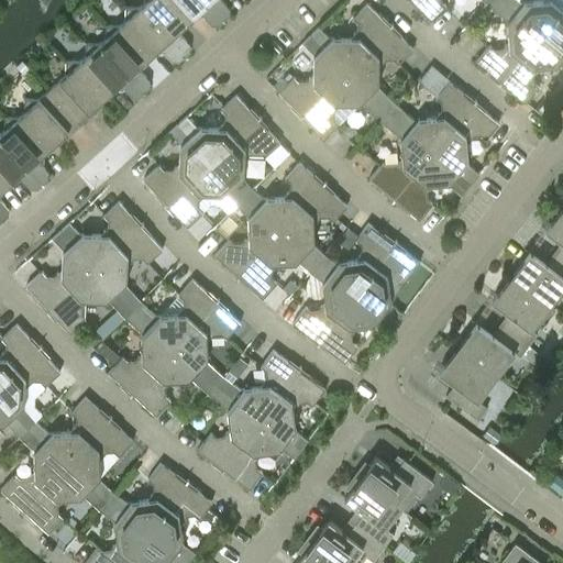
[(180,28),(188,21),(168,0),(143,0),(144,1),(139,6),(183,55),(188,51),(189,43),(181,35),(180,35),(180,28)]
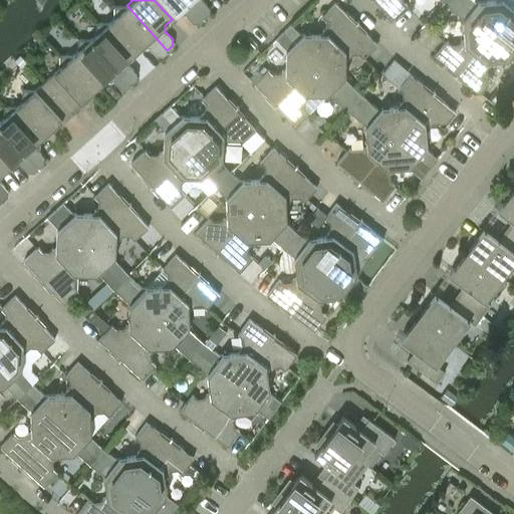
[(199,22),(204,17),(187,0),(154,0),(172,19),(179,12),(186,13),(186,14),(192,22),(199,22)]
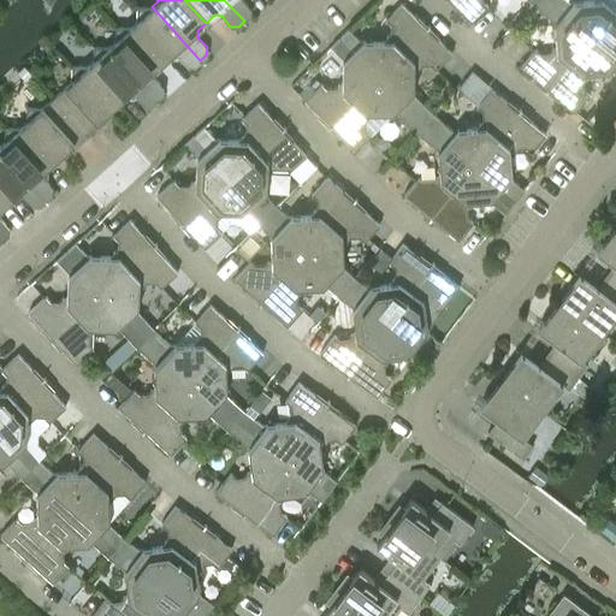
[(224,0),(244,21),(250,16),(250,9),(242,0),(224,0)]
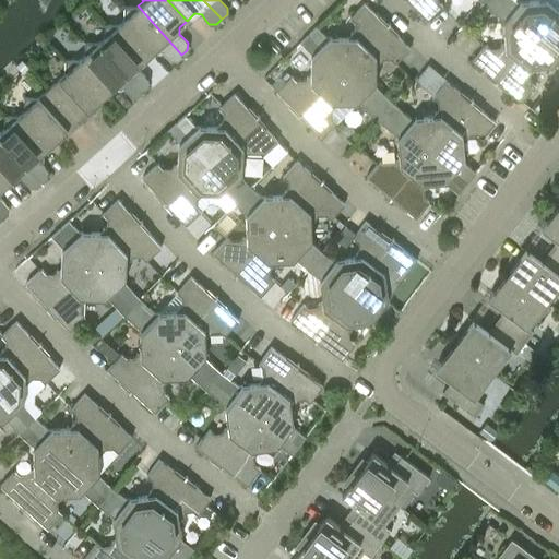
[(479,0),(483,3),(485,0),(407,0),(427,20),(442,4),(437,0),(479,0)]
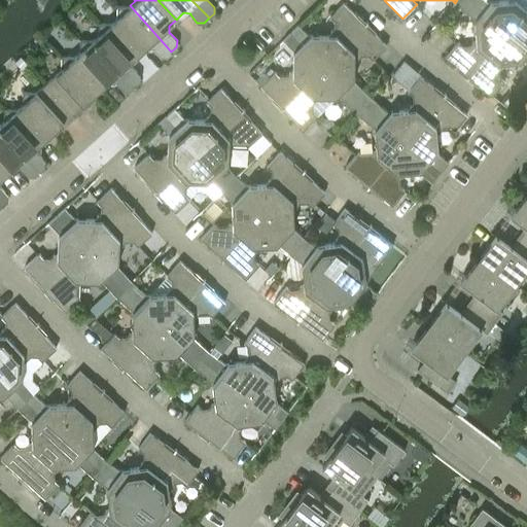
[(505,30),(468,0),(457,0),(455,3),(473,18),(476,37),(469,44),(462,45),(457,41),(445,57),(468,75),(505,30)]
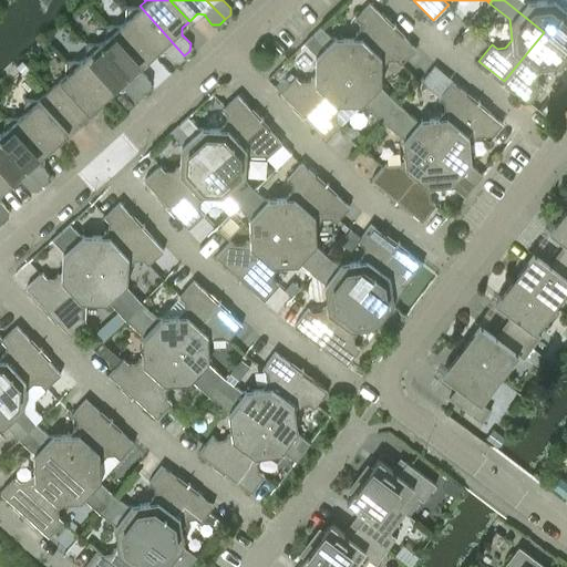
[(522,0),(504,0),(544,32),(566,3),(566,0),(538,0),(524,1),(522,0)]
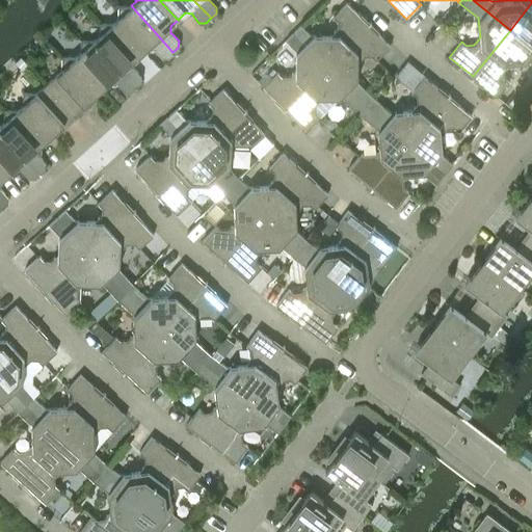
[(300,24),(293,32),(326,65),(368,24),(346,2),(333,16),(337,21),(337,27),(329,34),(311,34),(300,24)]
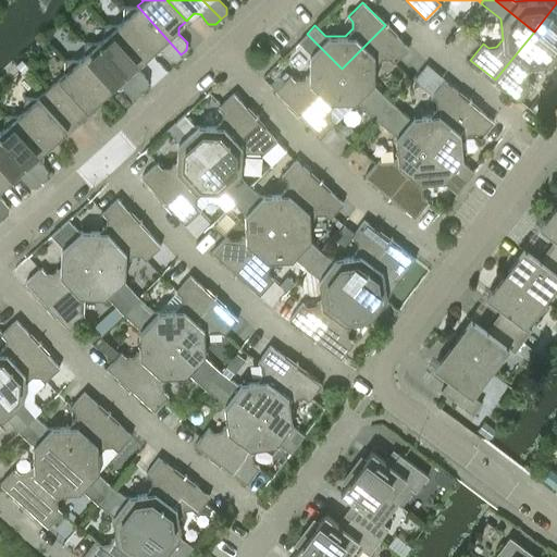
[(556,3),(534,32),(556,50),(556,3)]
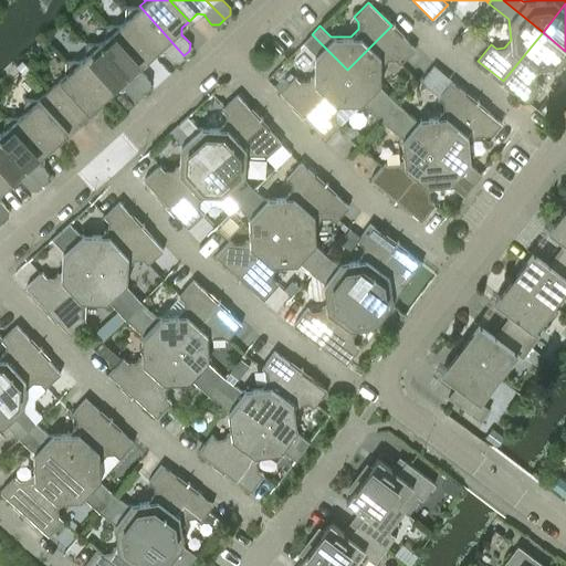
[(178,61),(184,55),(139,6),(139,7),(125,6),(125,19),(119,24),(149,56),(157,50),(165,50),(164,52),(171,60),(178,61)]
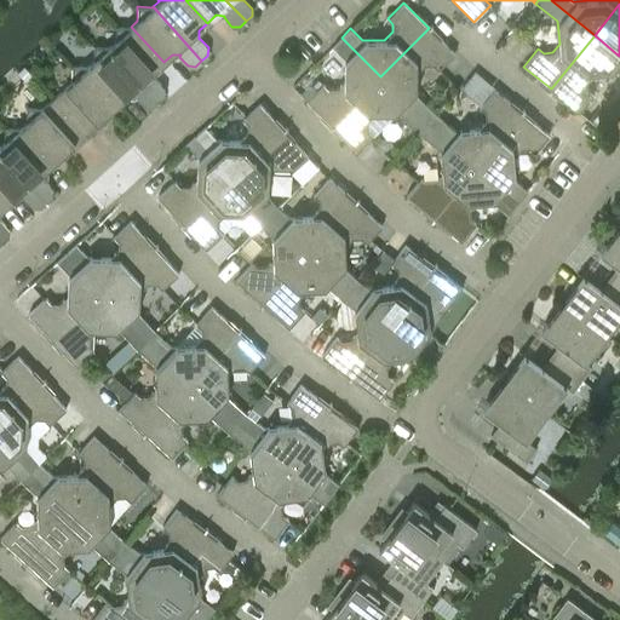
[(155,70),(164,62),(131,27),(130,27),(115,26),(115,41),(109,46),(158,101),(164,96),(165,87),(156,79),(154,79),(155,70)]
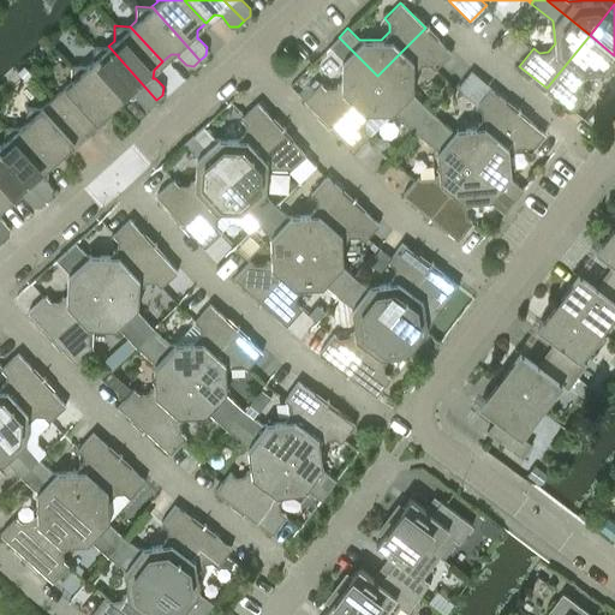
[(377,76),(423,121),(431,113),(413,94),(413,71),(421,64),(429,64),(434,69),(451,52),(425,28),(377,76)]
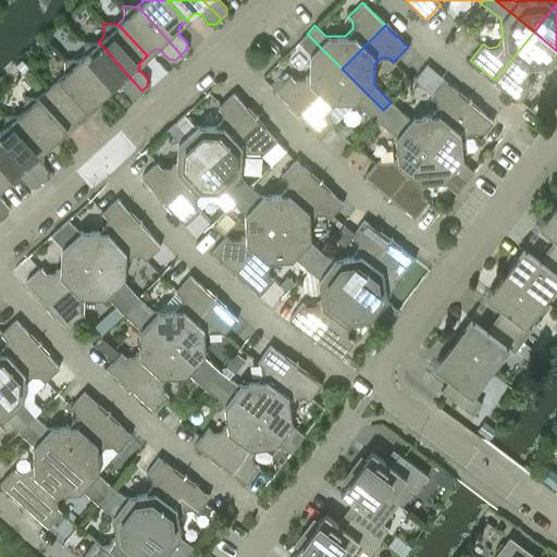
[(556,50),(534,32),(495,79),(519,100),(533,84),(528,79),(527,73),(533,64),(554,63),(556,65),(556,50)]
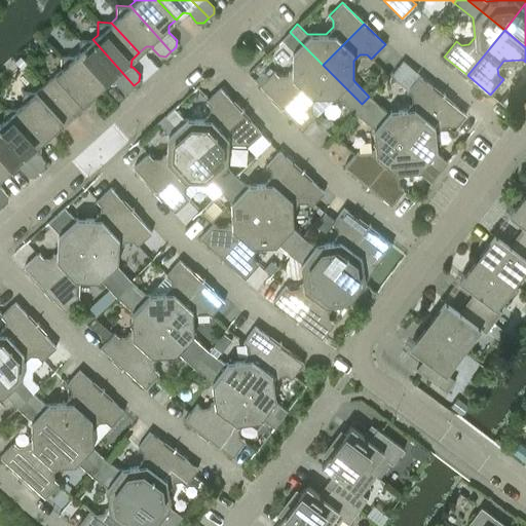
[(260,84),(280,106),(323,65),(290,32),(282,39),(292,49),(292,68),(285,75),(277,75),(273,71),(260,84)]
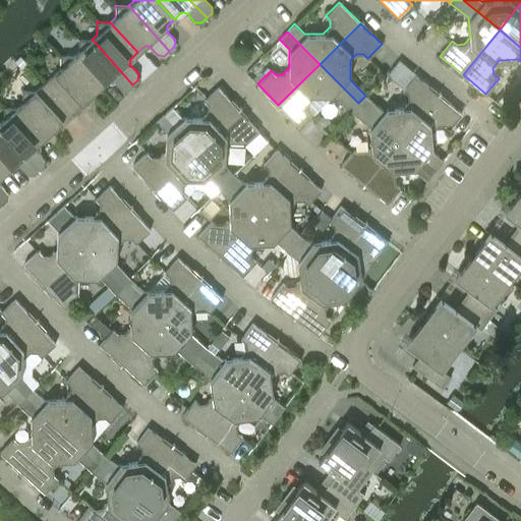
[(127,89),(132,84),(92,39),(91,39),(78,39),(78,51),(73,56),(100,85),(107,79),(114,79),(114,81),(121,89),(127,89)]
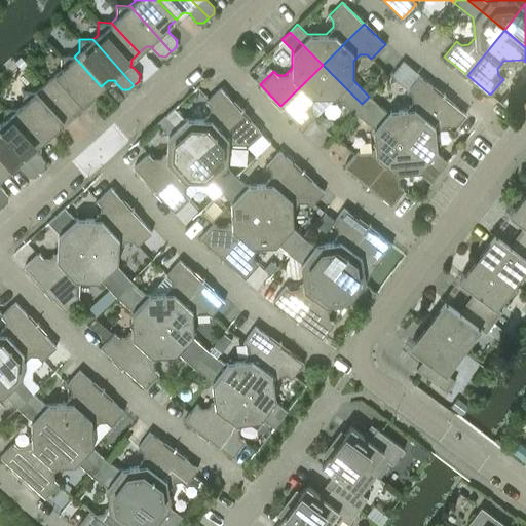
[(82,104),(101,86),(74,57),(73,57),(61,55),(60,69),(45,82),(73,114),(83,105),(82,104)]
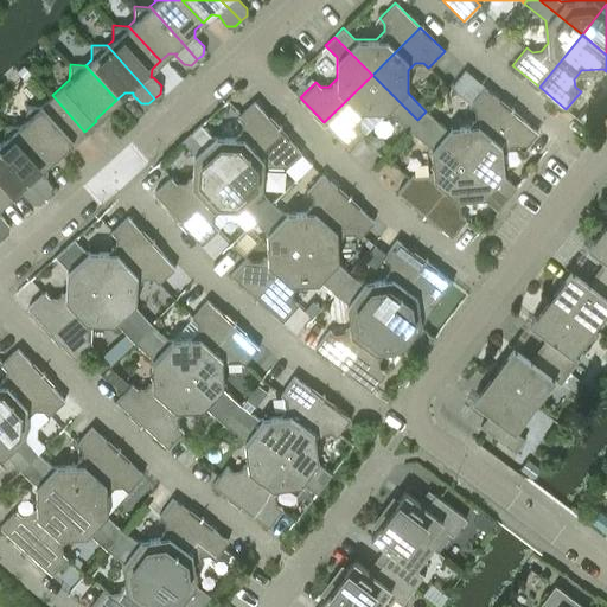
[(451,85),(460,94),(474,76),(465,69),(451,85)]
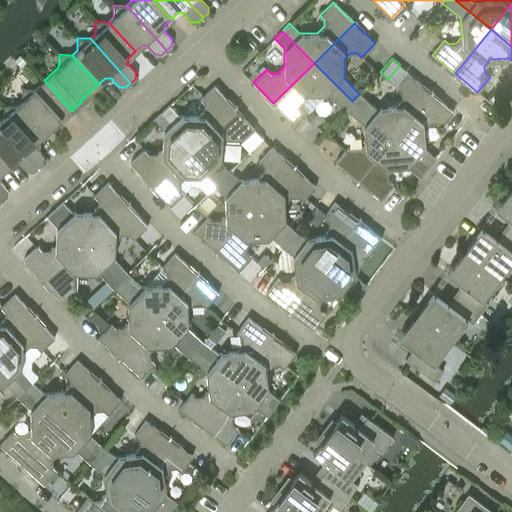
[(352,101),(314,63),(273,103),(294,124),(308,110),(304,106),(304,99),(310,93),(329,93),(345,109),(352,101)]
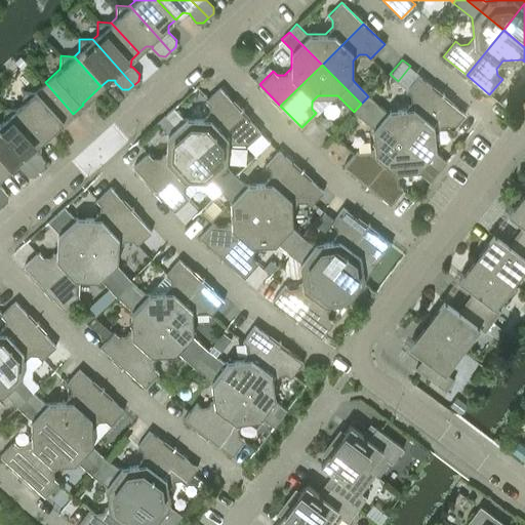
[(368,96),(361,104),(404,139),(441,94),(418,75),(405,90),(410,94),(411,102),(405,109),(386,111),(368,96)]
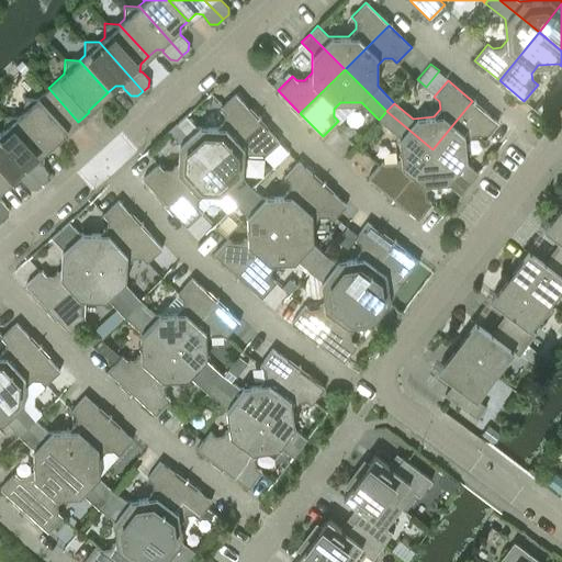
[(23,111),(18,115),(47,148),(67,130),(68,131),(78,122),(48,88),(37,98),(23,97),(23,111)]
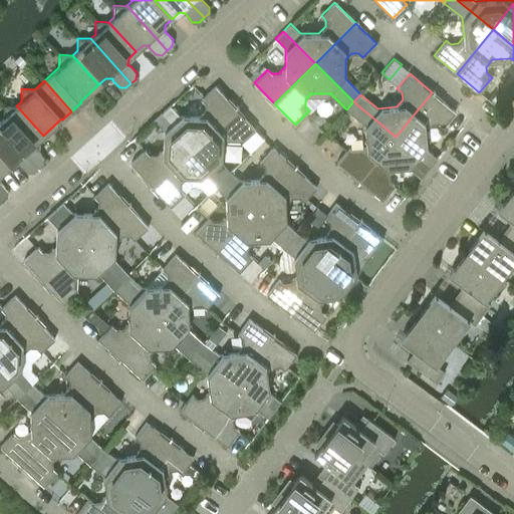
[(170,104),(162,112),(193,146),(235,107),(215,85),(201,98),(205,102),(205,109),(198,116),(179,115),(170,104)]
